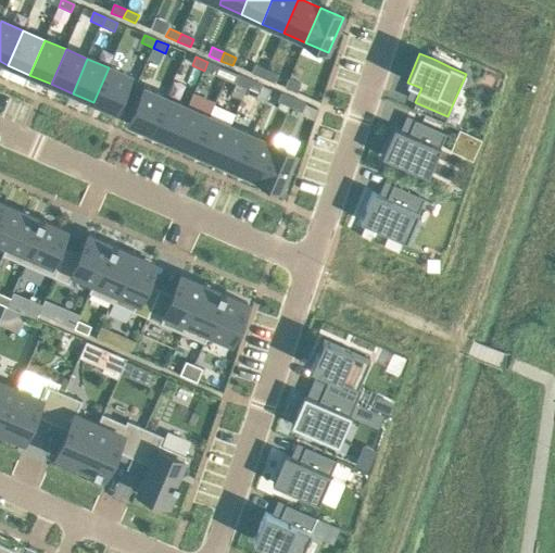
[(207,62),(204,71),(216,75),(219,67),(207,62)]
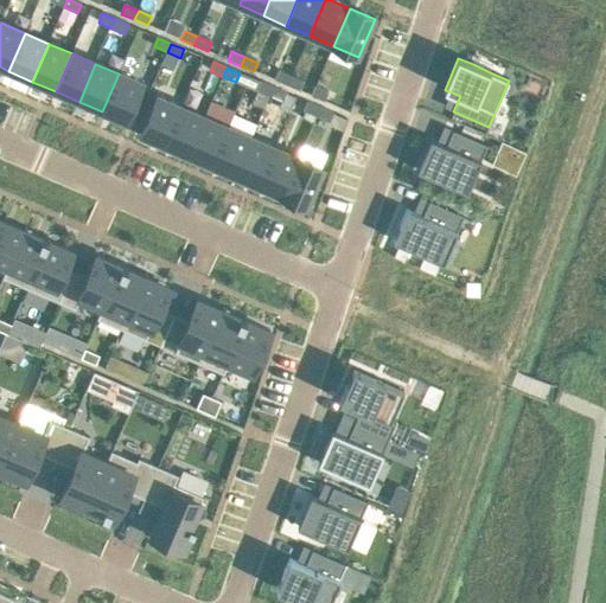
[(279,71),(275,81),(288,87),(292,77),(279,71)]
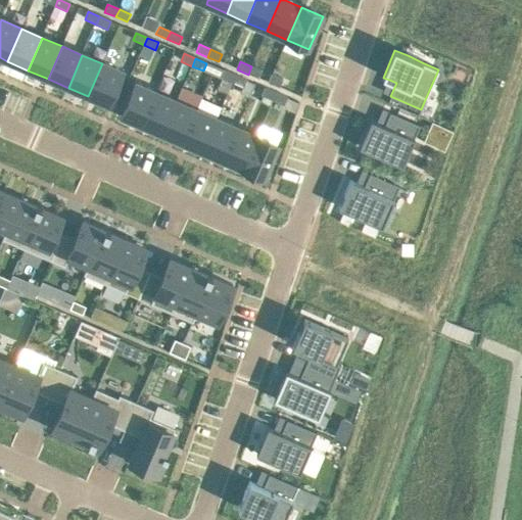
[(102,63),(88,96),(109,105),(124,73),(102,63)]
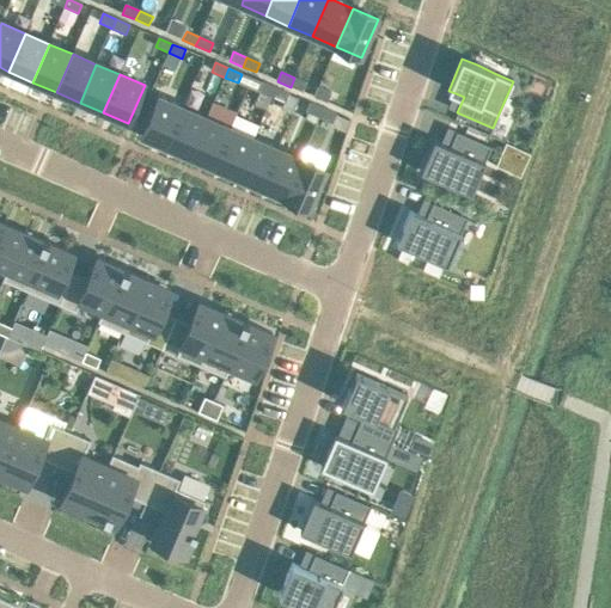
[(294,78),(291,87),(304,93),(307,84),(294,78)]
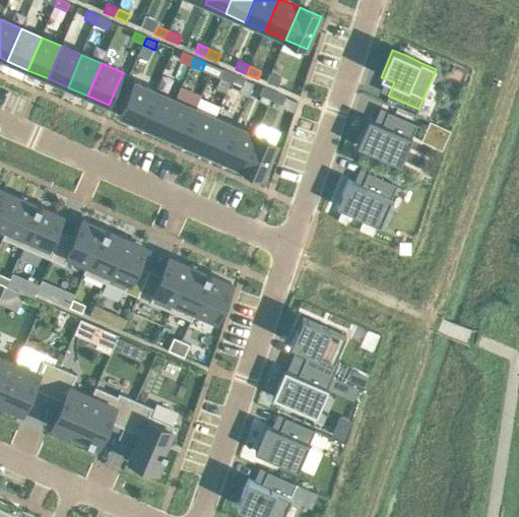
[(223,71),(219,78),(232,83),(235,75),(223,71)]
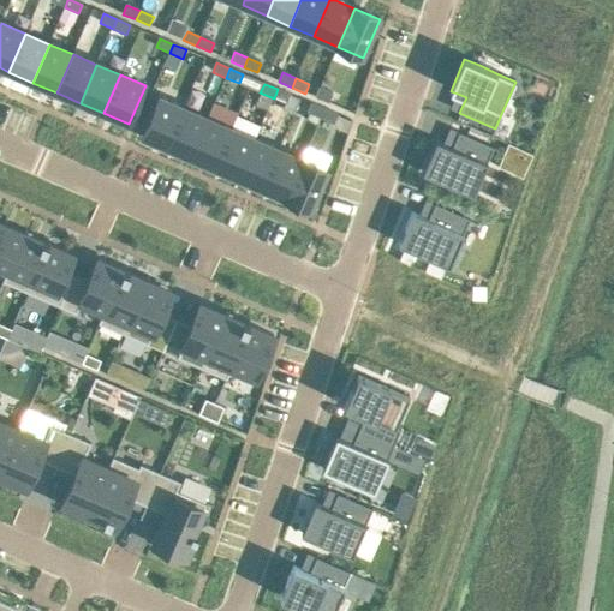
[(278,89),(274,99),(287,105),(291,95),(278,89)]
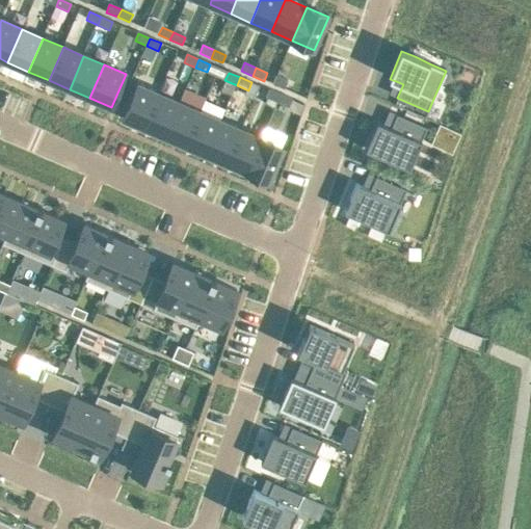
[(276,77),(273,84),(285,89),(288,82),(276,77)]
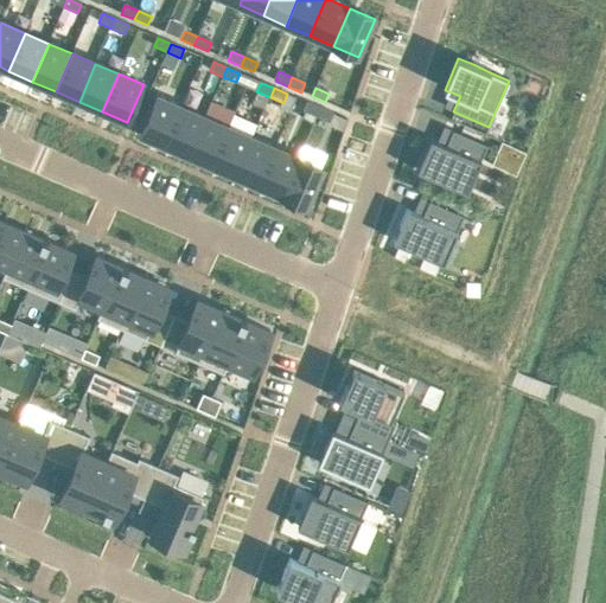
[(157,97),(140,135),(165,146),(182,108),(157,97)]
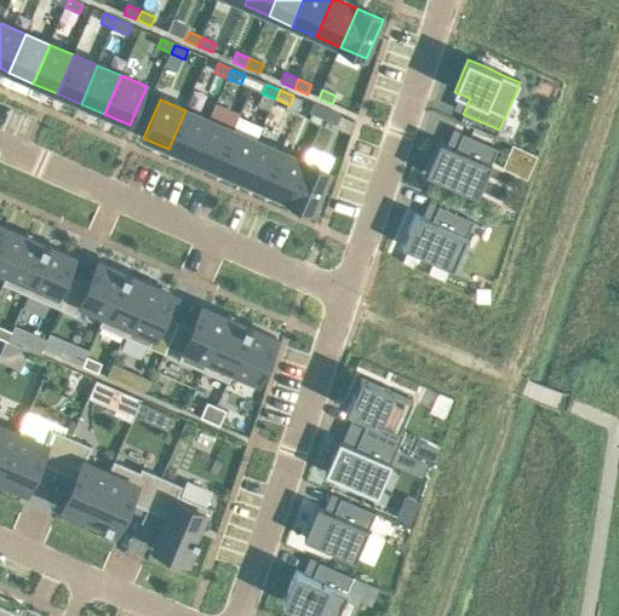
[(314,105),(310,114),(324,120),(327,111),(314,105)]
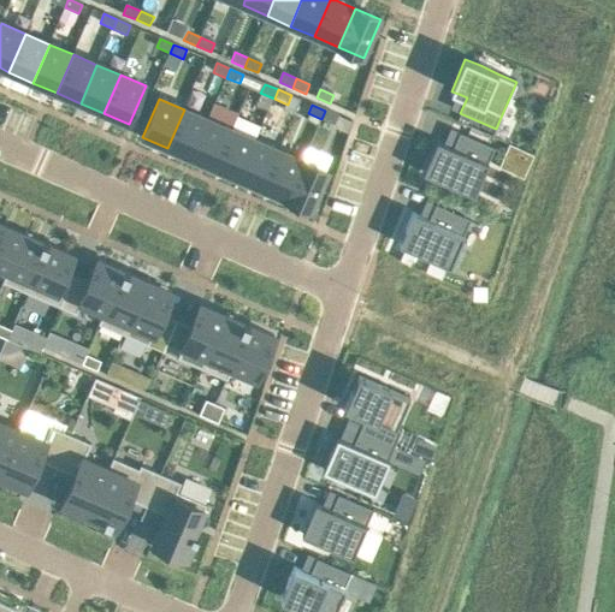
[(184,110),(167,148),(191,159),(208,119),(184,110)]
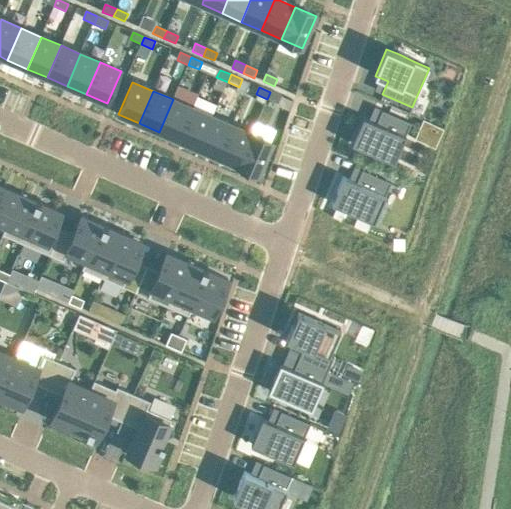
[(270,92),(267,99),(278,104),(281,96),(270,92)]
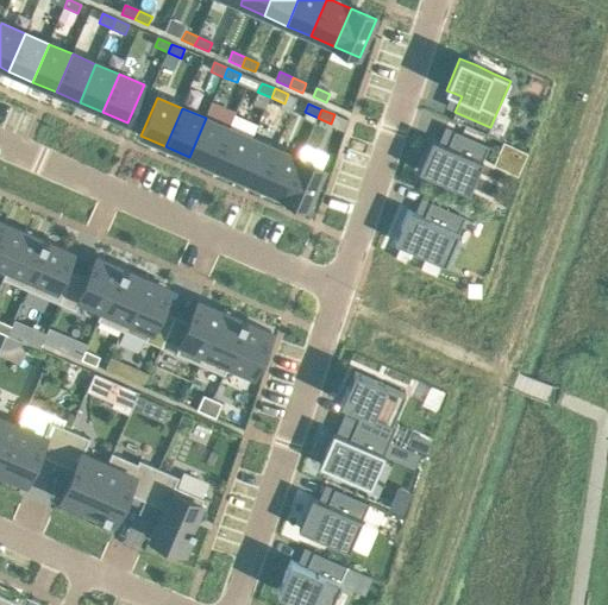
[(206,118),(189,157),(213,166),(230,128),(206,118)]
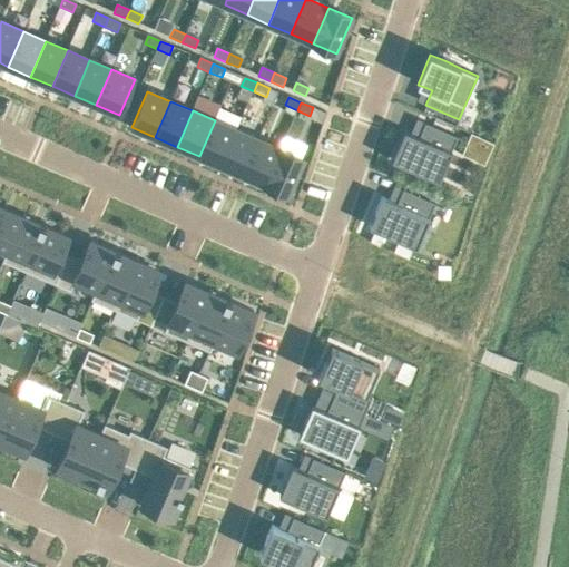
[(215,120),(199,156),(221,166),(236,130),(215,120)]
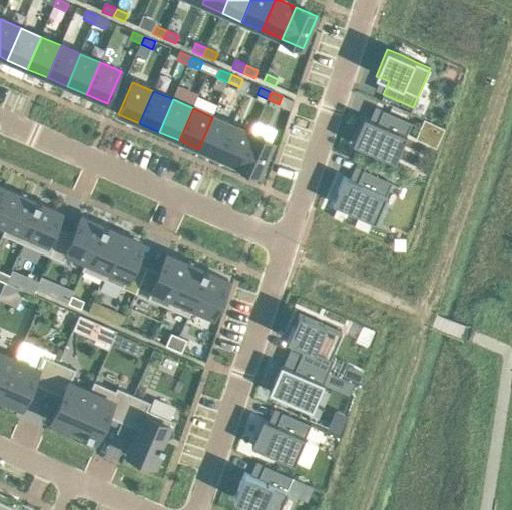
[(364,118),(353,145),(395,163),(413,124),(383,111),(378,124),(370,120),(364,118)]
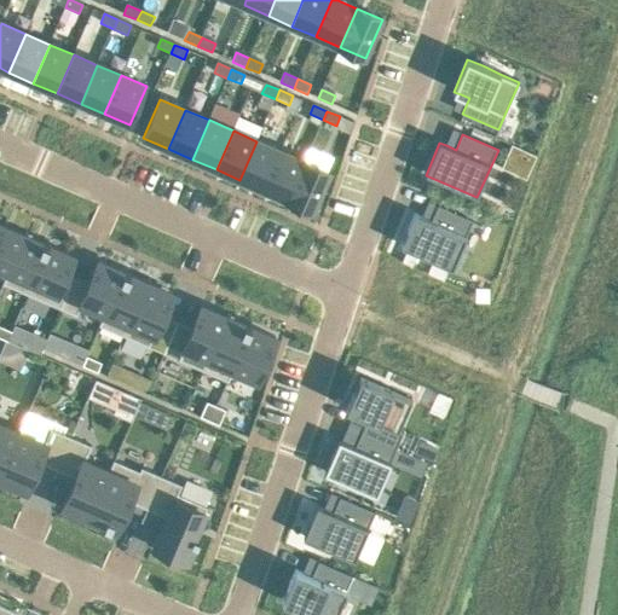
[(256,141),(240,180),(264,190),(281,151),(256,141)]
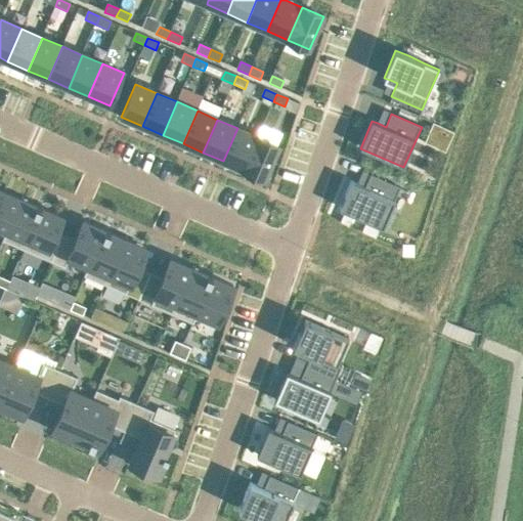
[(237,128),(223,161),(244,170),(258,137),(237,128)]
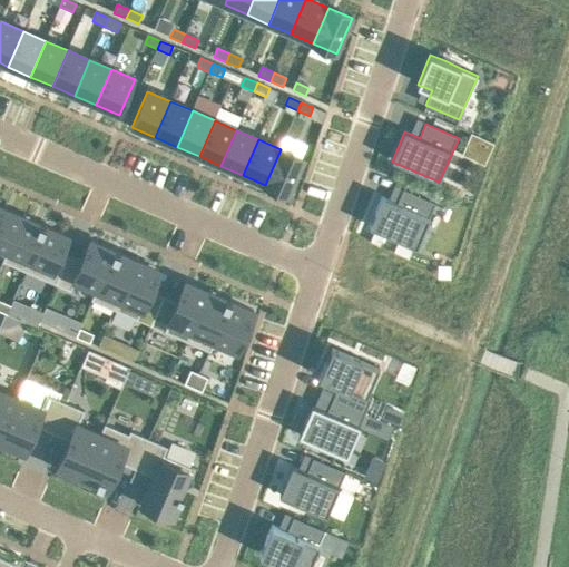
[(281,149),(265,185),(288,195),(304,159),(281,149)]
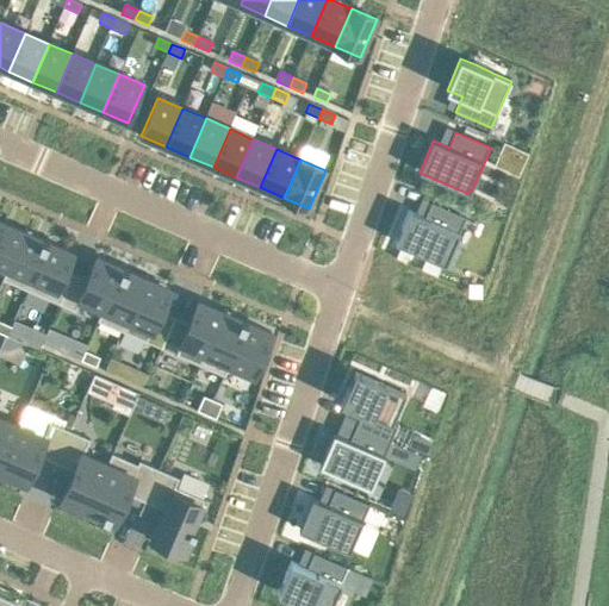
[(409,211),(396,243),(403,247),(397,258),(406,263),(412,250),(428,257),(422,270),(437,276),(443,264),(446,266),(467,218),(432,202),(426,218),(416,214),(409,211)]
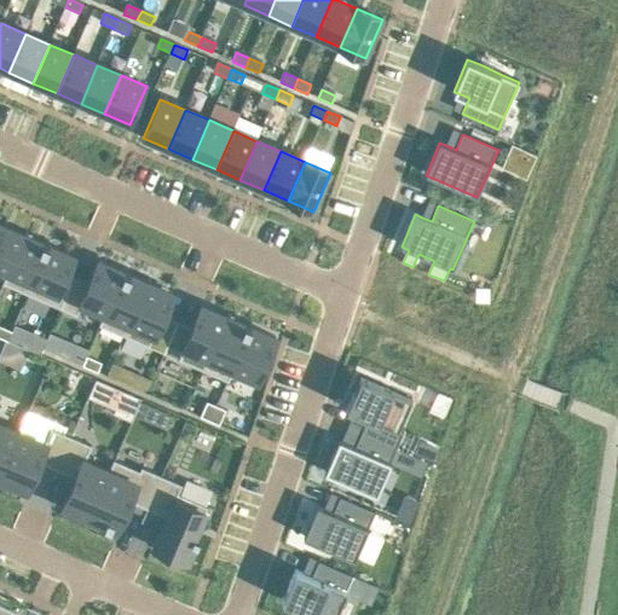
[(1,226),(0,228),(0,277),(5,279),(6,280),(26,237),(1,226)]
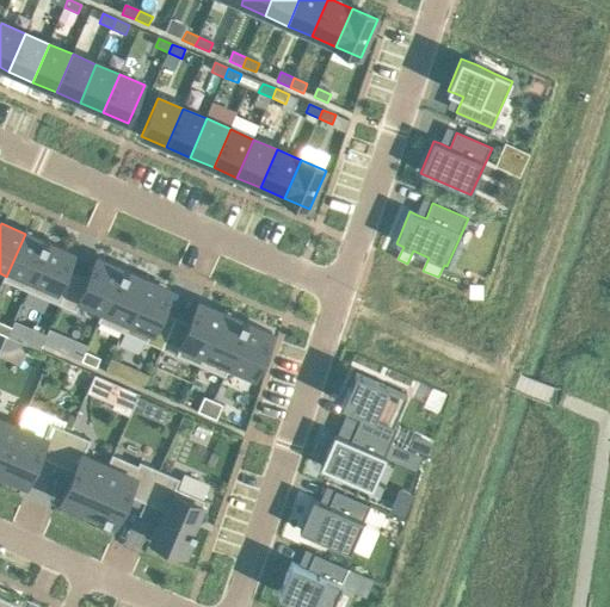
[(5,276),(4,282),(29,292),(49,243),(25,234),(6,277),(5,276)]
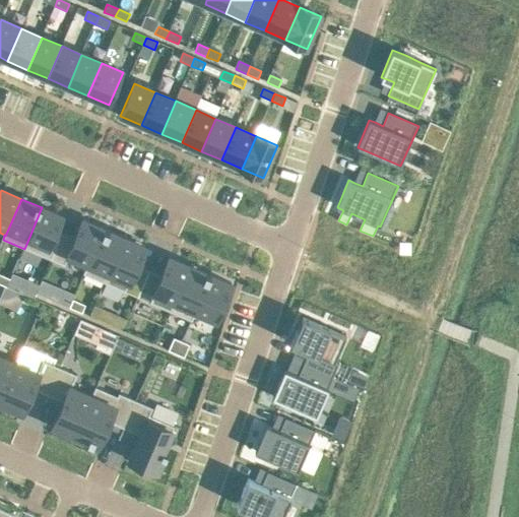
[(42,207),(24,249),(45,258),(50,260),(62,234),(56,232),(62,216),(42,207)]
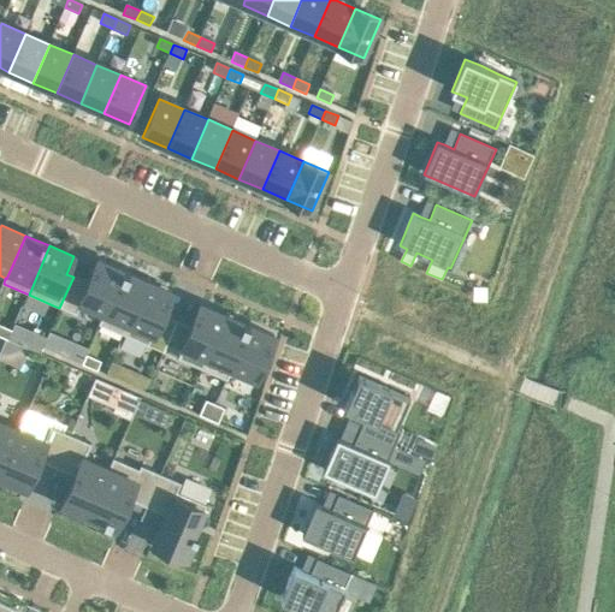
[(74,277),(59,308),(77,315),(82,306),(104,315),(105,315),(123,272),(99,261),(89,284),(74,277)]
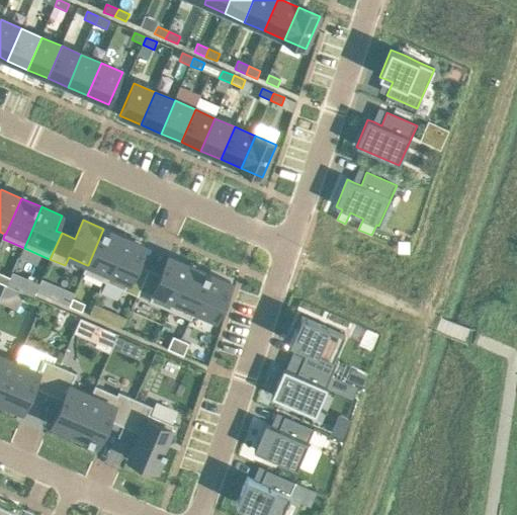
[(87,265),(83,273),(104,282),(124,238),(103,229),(88,265),(87,265)]
